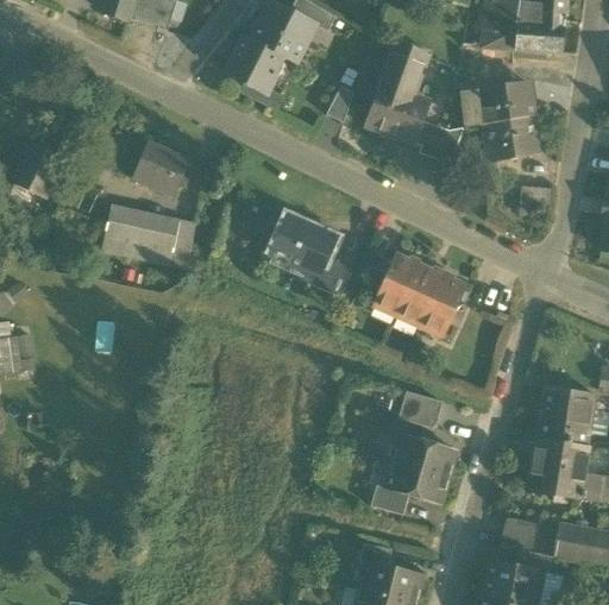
[(176,0),(105,0),(102,11),(129,19),(167,31),(176,0)]
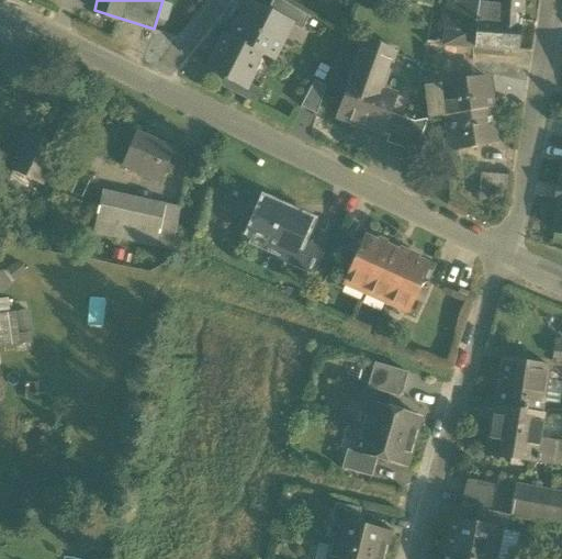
[(289,22),(302,29),(308,14),(283,0),(271,0),(267,10),(290,22),(289,22)]
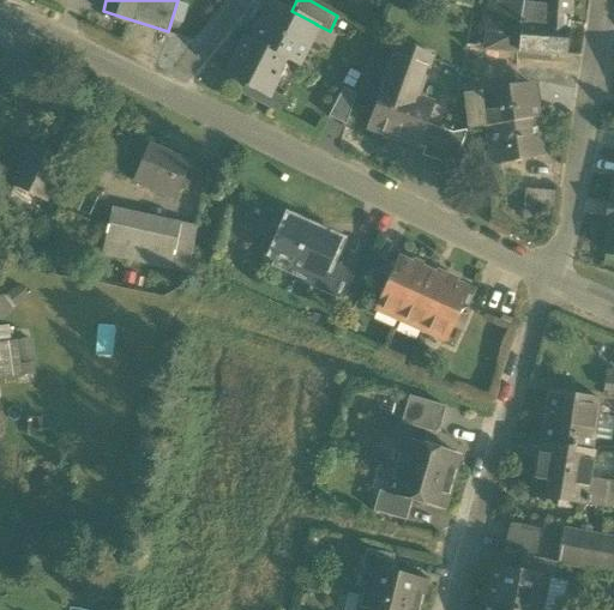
[(487,46),(518,49),(519,23),(523,0),(492,0),(489,19),(487,46)]
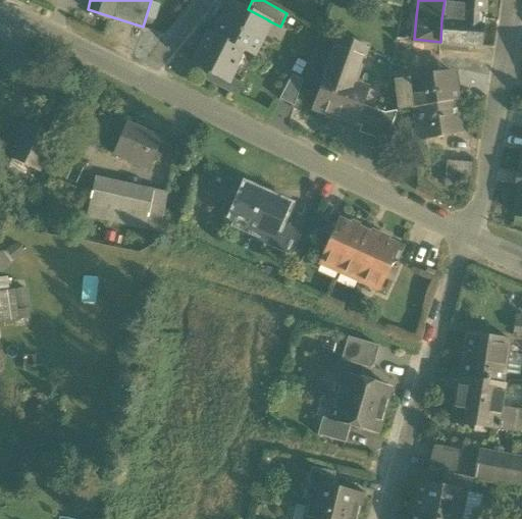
[(440,42),(481,44),(483,16),(485,16),(486,0),(445,0),(441,19),(440,42)]
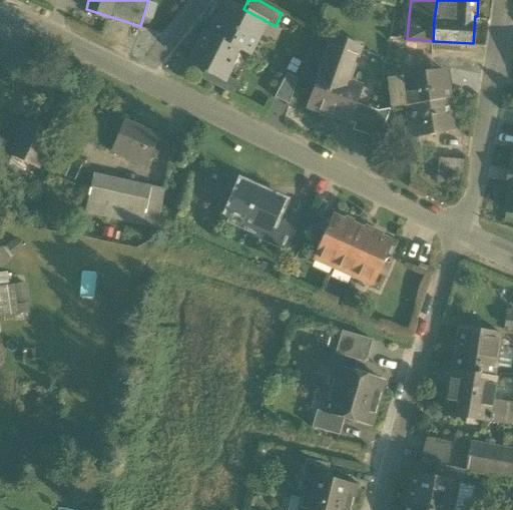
[(219,17),(211,33),(239,48),(247,53),(264,20),(265,20),(243,9),(227,1),(219,17)]
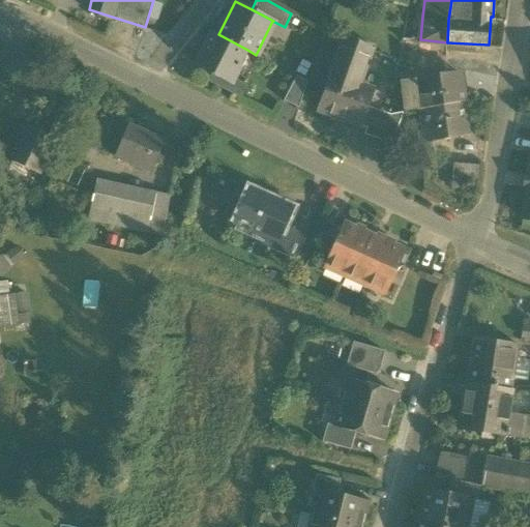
[(222,16),(214,31),(218,34),(227,18),(222,16)]
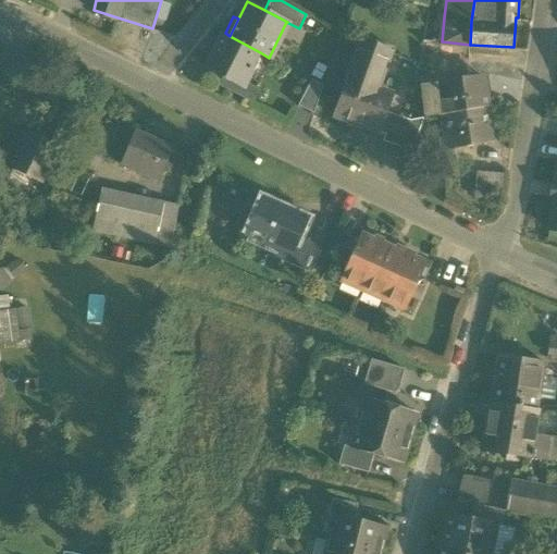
[(245,82),(260,52),(230,36),(225,33),(223,32),(206,66),(236,83),(243,86),(245,82)]
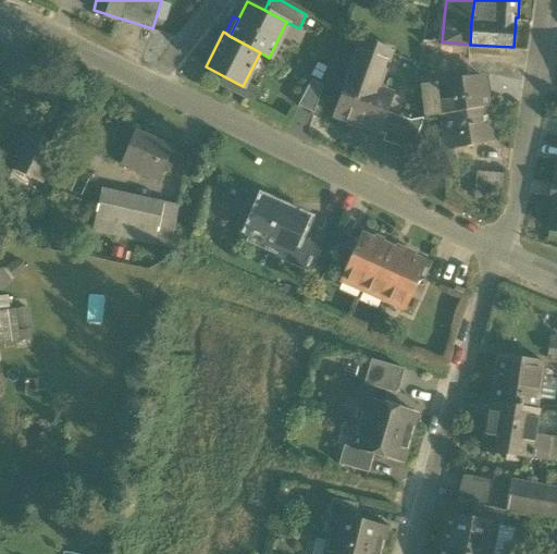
[(363,41),(358,56),(378,63),(381,64),(387,49),(363,41)]
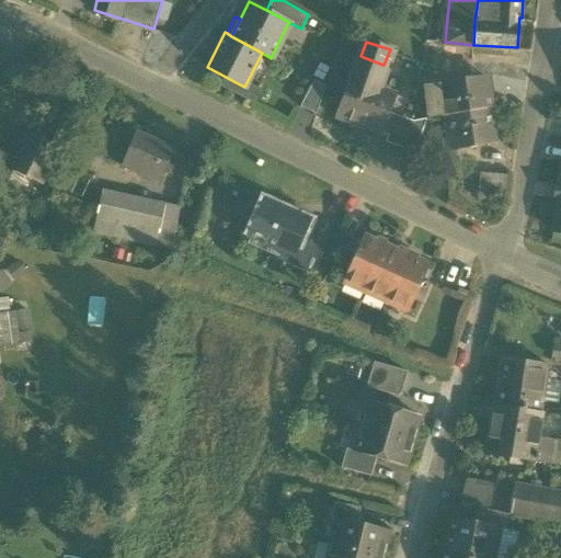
[(361,56),(353,78),(371,84),(380,64),(361,56)]
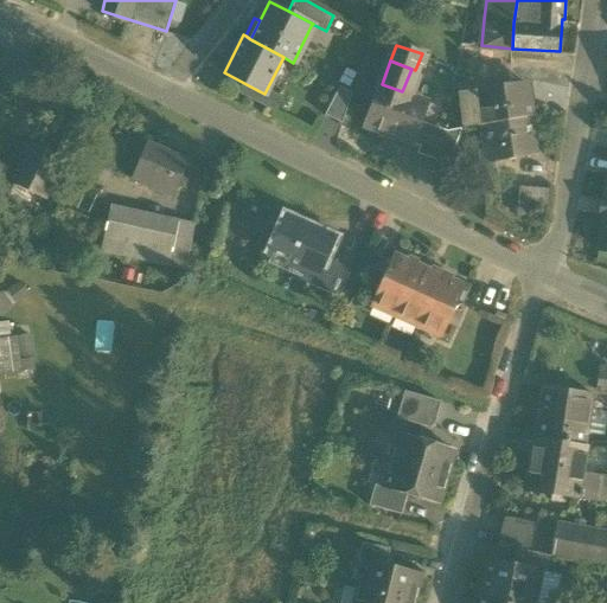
[(428,101),(402,91),(382,84),(378,83),(363,124),(382,130),(383,128),(413,140),(411,142),(413,142),(414,141),(421,122),(428,101)]
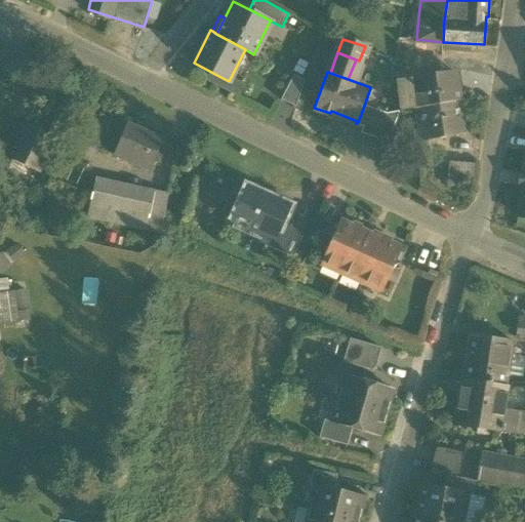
[(417,107),(460,99),(455,72),(413,76),(413,78),(403,79),(405,93),(400,94),(401,108),(411,107),(417,107)]
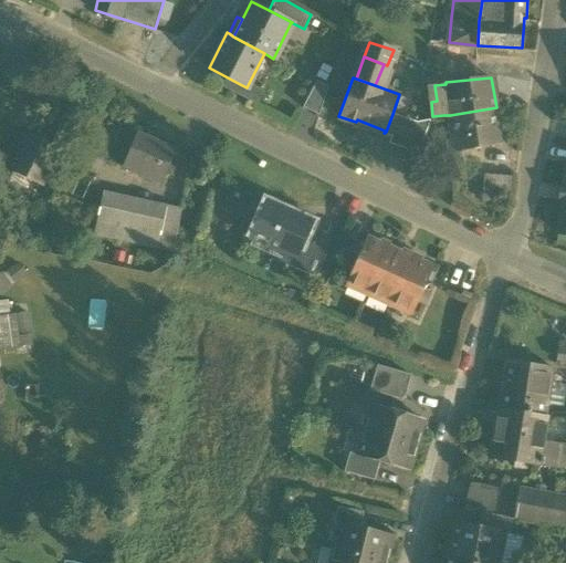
[(303,105),(318,114),(318,113),(328,85),(316,79),(303,105)]
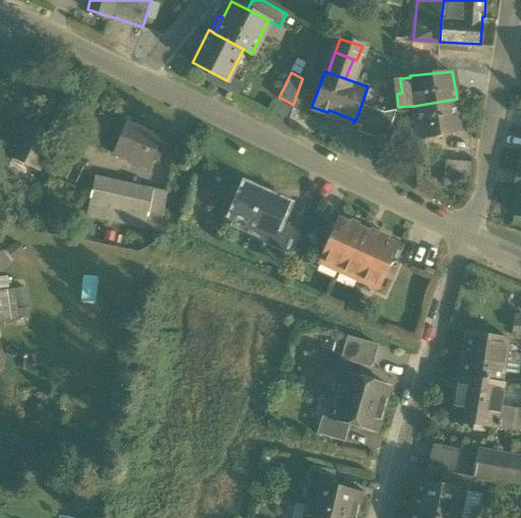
[(218,82),(236,92),(241,82),(229,76),(227,80),(221,77),(218,82)]
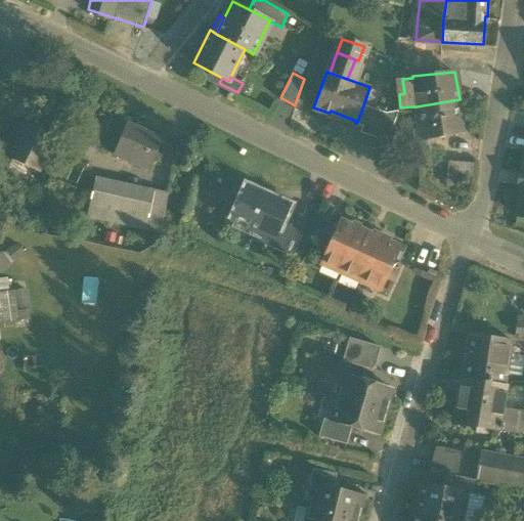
[(464,130),(460,99),(417,106),(422,137),(464,130)]
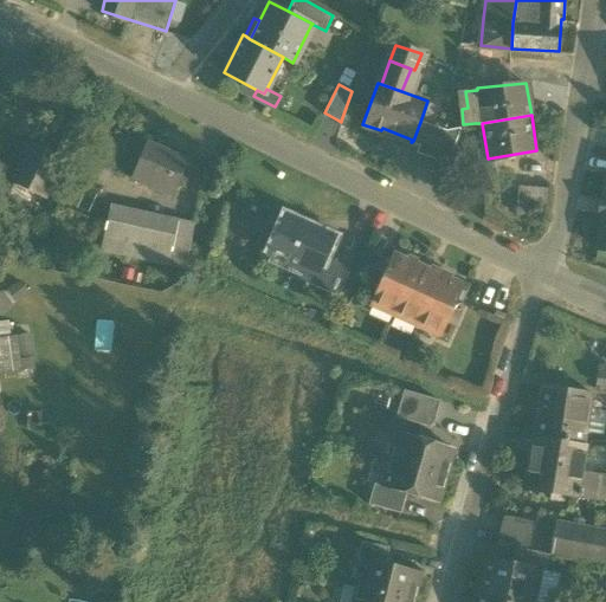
[(425,123),(420,122),(412,142),(418,144),(425,123)]
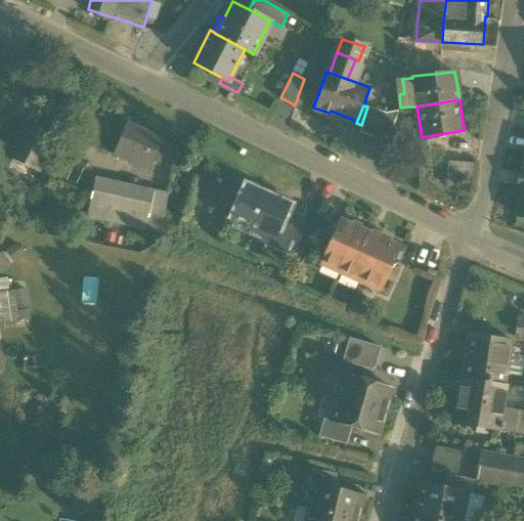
[(358,132),(385,141),(395,111),(381,111),(367,106),(361,125),(358,132)]
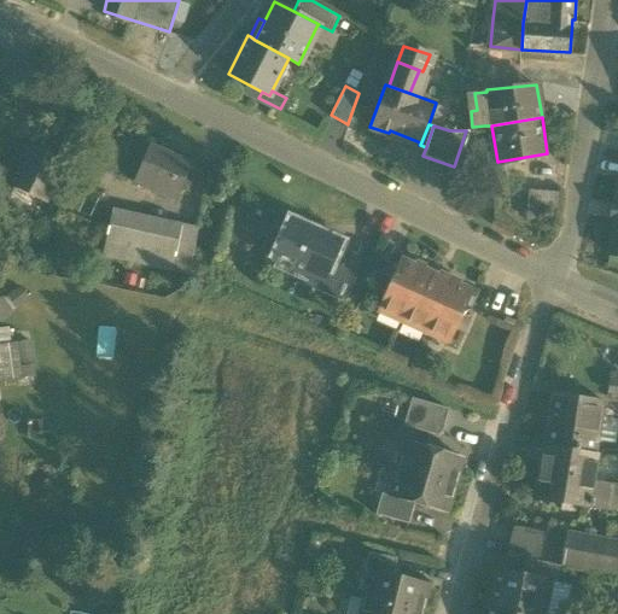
[(134,180),(175,198),(192,162),(149,144),(134,180)]
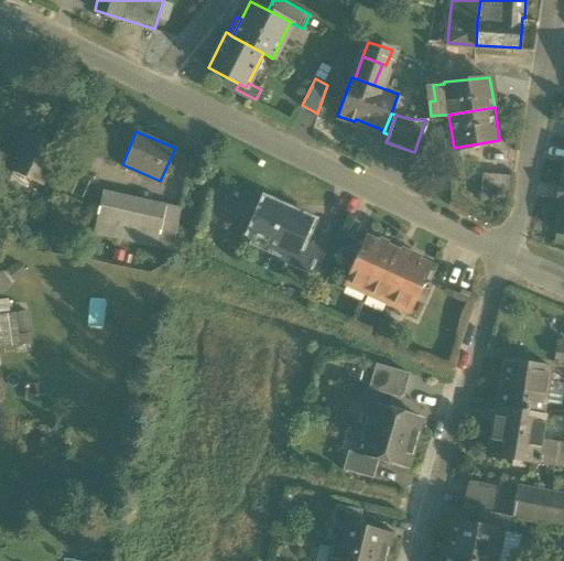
[(7,184),(33,196),(39,182),(12,170),(7,184)]
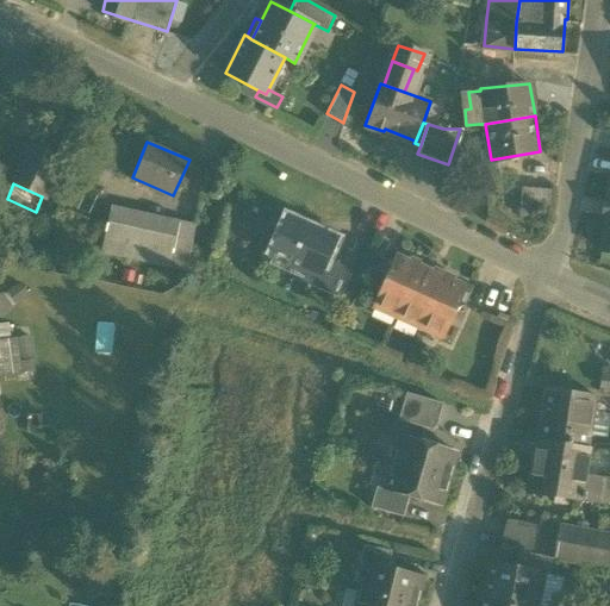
[(520,212),(549,214),(551,187),(521,186),(520,212)]
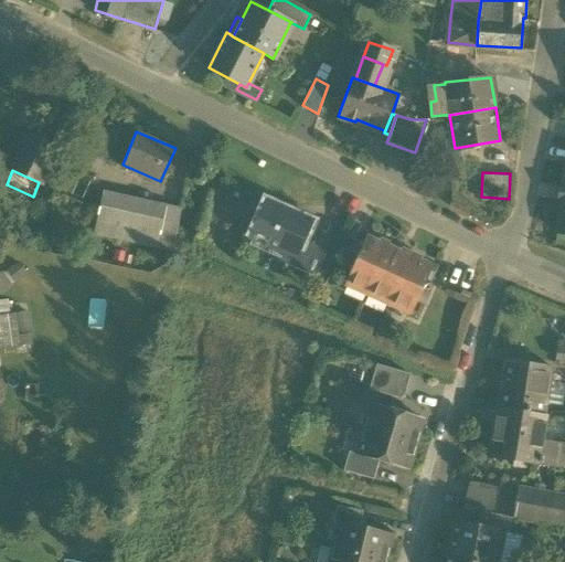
[(103,189),(96,220),(109,223),(159,234),(166,203),(103,189)]
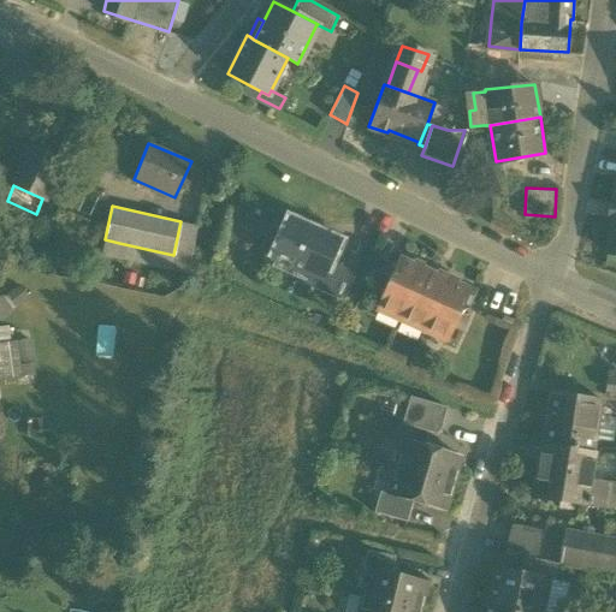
[(320,277),(321,278),(330,261),(338,241),(289,219),(273,256),(320,277)]
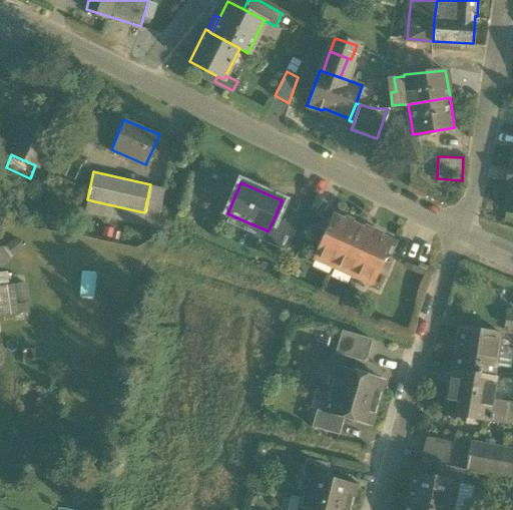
[(142,223),(155,226),(163,187),(150,184),(144,212),(142,223)]
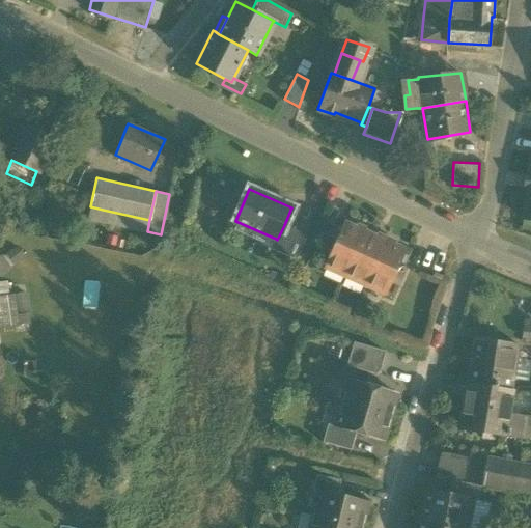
[(101,221),(103,210),(90,206),(88,219),(101,221)]
